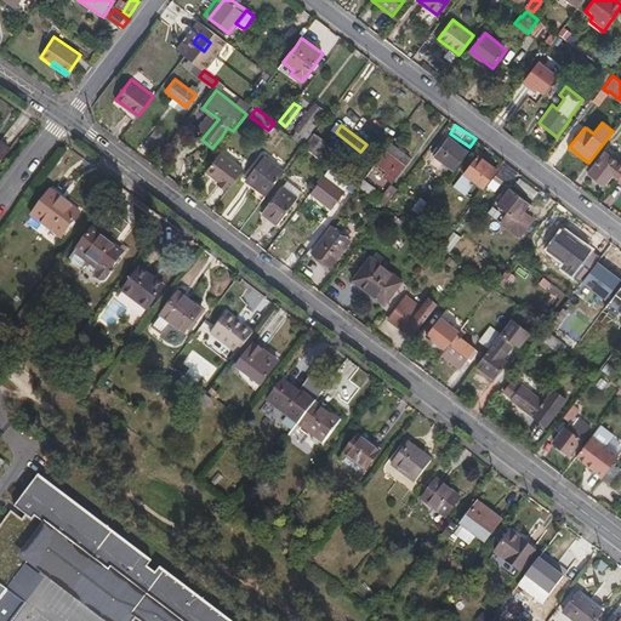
[(154,151),(166,135),(157,127),(144,143),(154,151)]
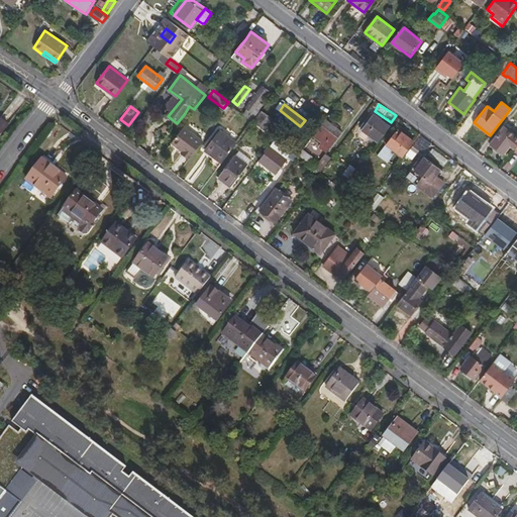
[(185,113),(190,116),(194,109),(189,106),(185,113)]
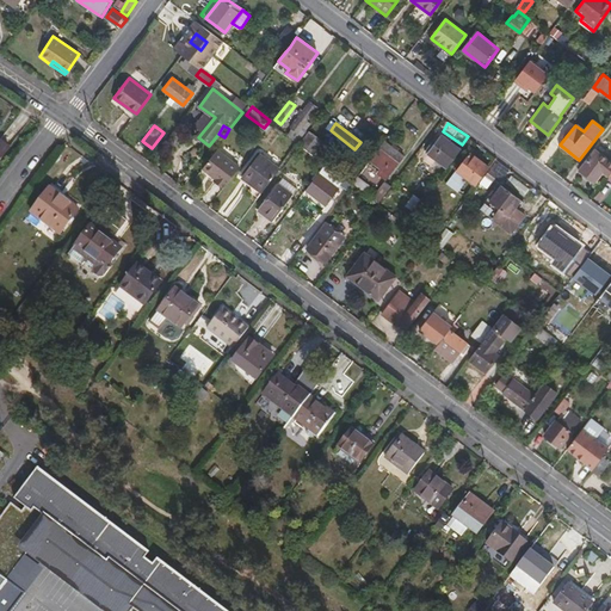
[(290,149),(296,141),(278,128),(273,135),(290,149)]
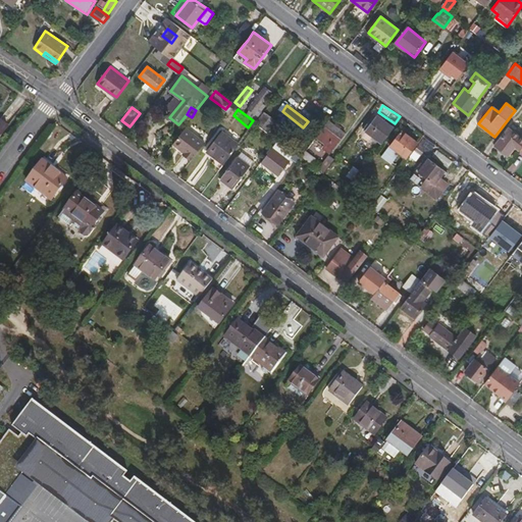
[(382,143),(394,128),(377,116),(366,129),(382,143)]
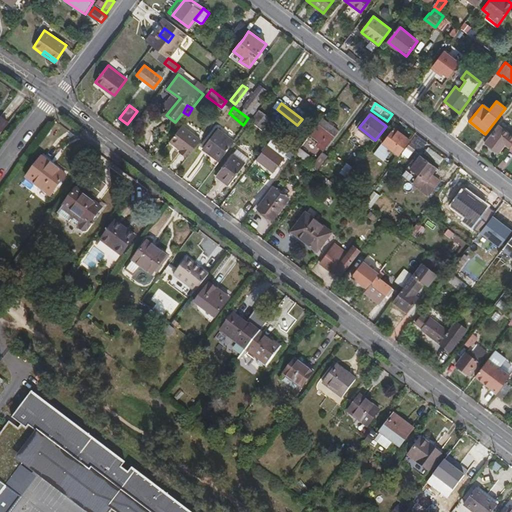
[(324,149),(338,131),(322,118),(309,134),(319,141),(317,144),(324,149)]
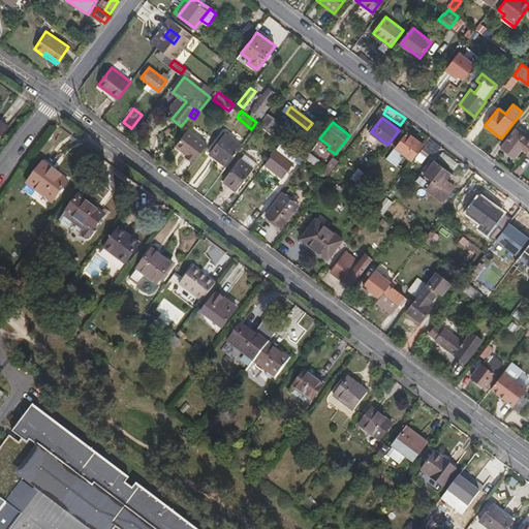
[(0,144),(10,131),(0,123),(0,144)]
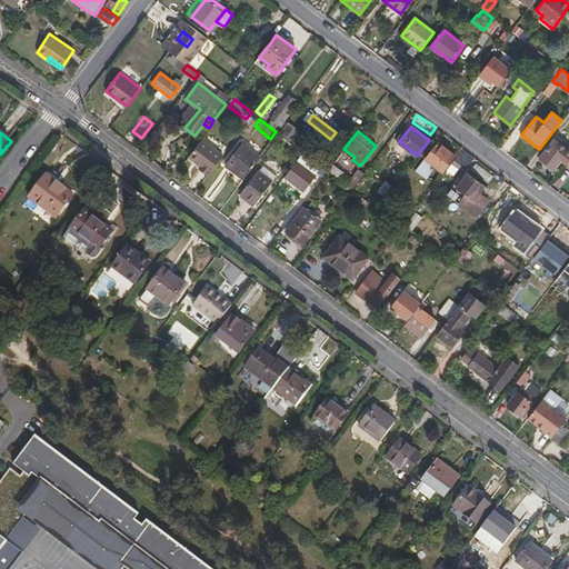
[(208,175),(222,155),(201,139),(189,157),(200,166),(199,168),(208,175)]
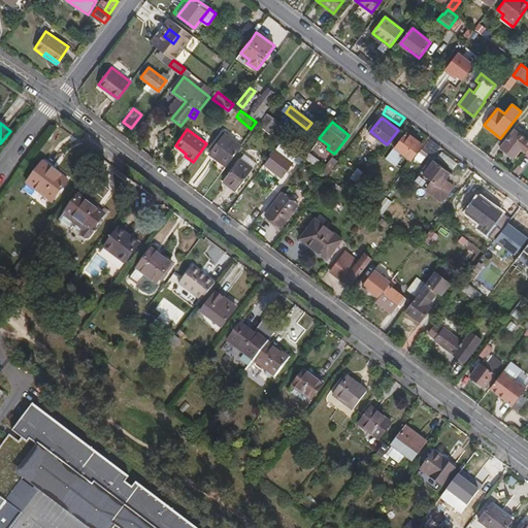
[(515,157),(521,147),(526,152),(527,147),(527,140),(514,130),(501,146),(515,157)]
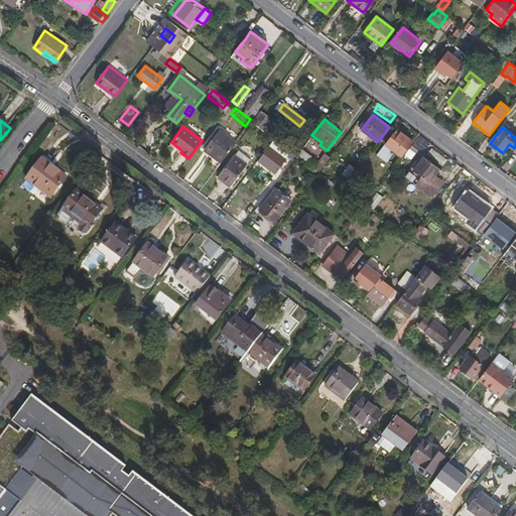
[(222,161),(237,142),(220,129),(205,148),(222,161)]
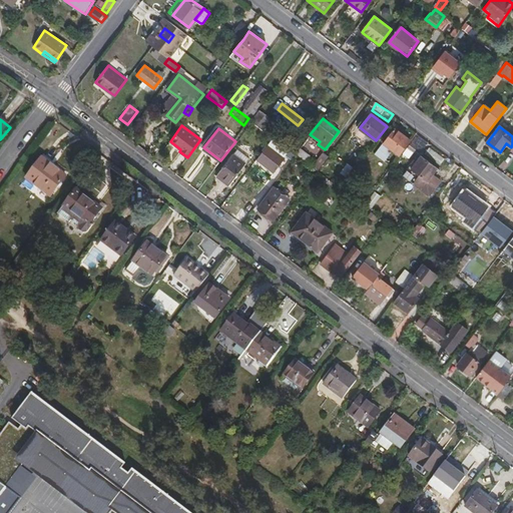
[(400,155),(411,140),(395,128),(384,142),(400,155)]
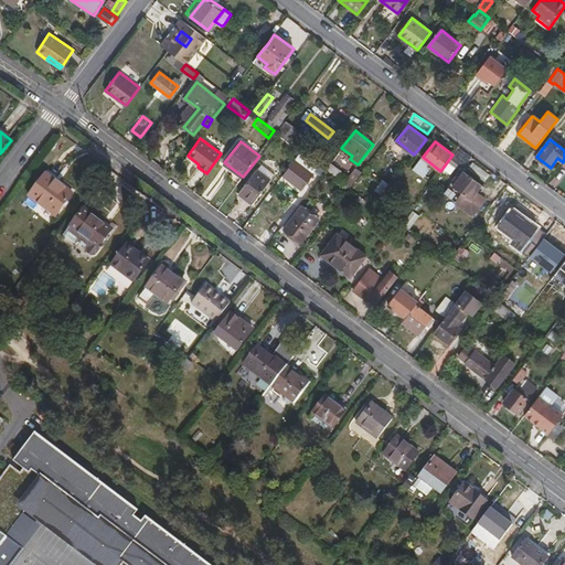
[(306,184),(313,174),(294,160),(287,170),(306,184)]
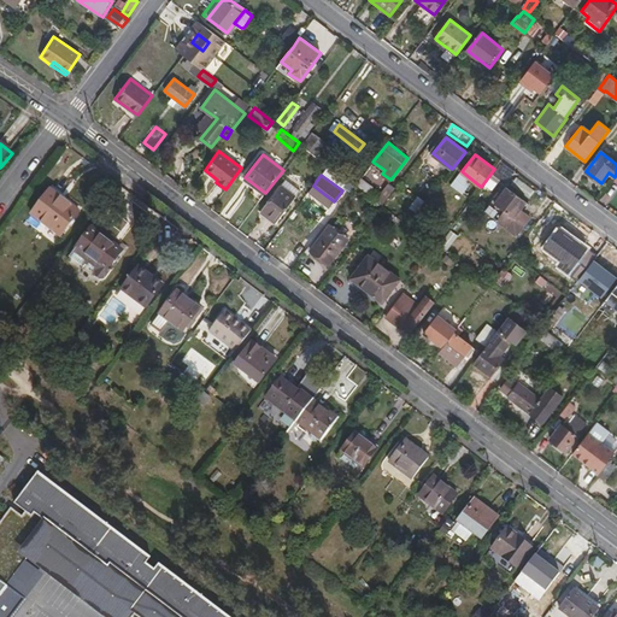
[(357,183),(368,191),(372,184),(362,176),(357,183)]
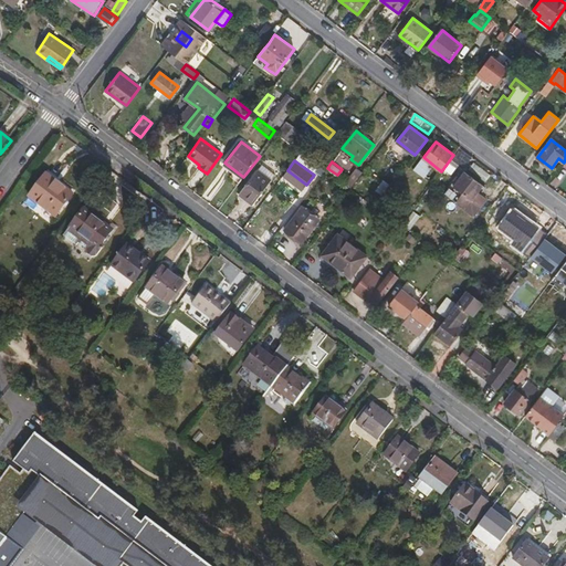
[(253,203),(271,180),(258,169),(239,192),(253,203)]
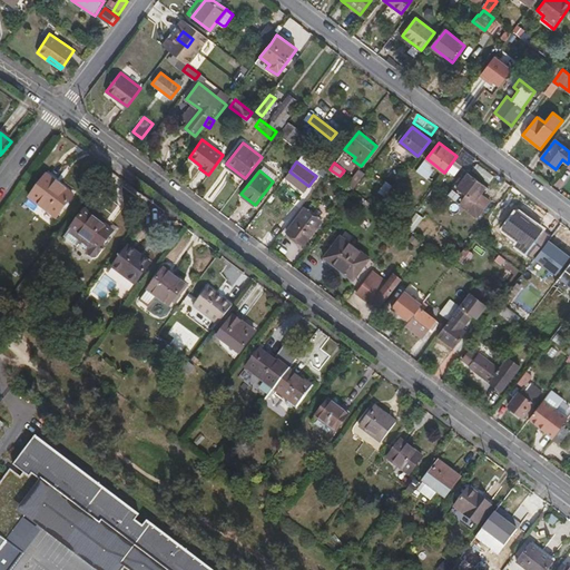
[(354,188),(364,176),(357,170),(347,184),(354,188)]
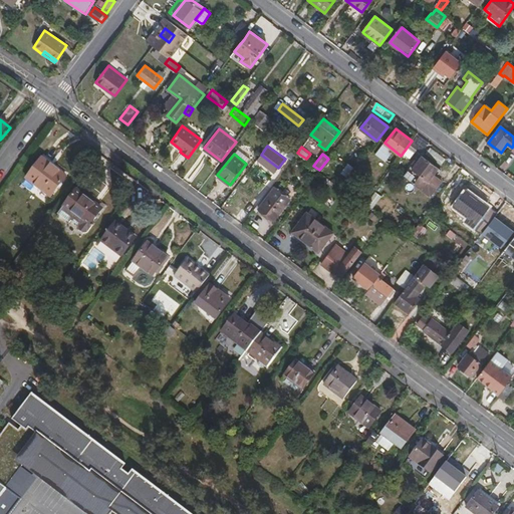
[(429,182),(438,168),(423,156),(412,169),(429,182)]
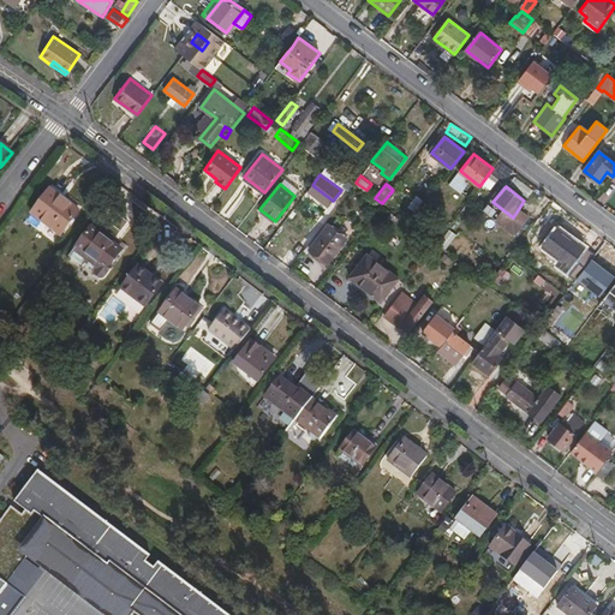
[(55,195),(36,219),(53,233),(71,208),(55,195)]
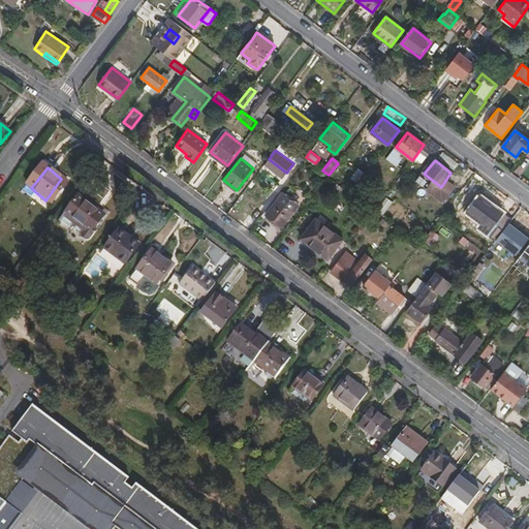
[(55,208),(71,187),(61,179),(45,200),(55,208)]
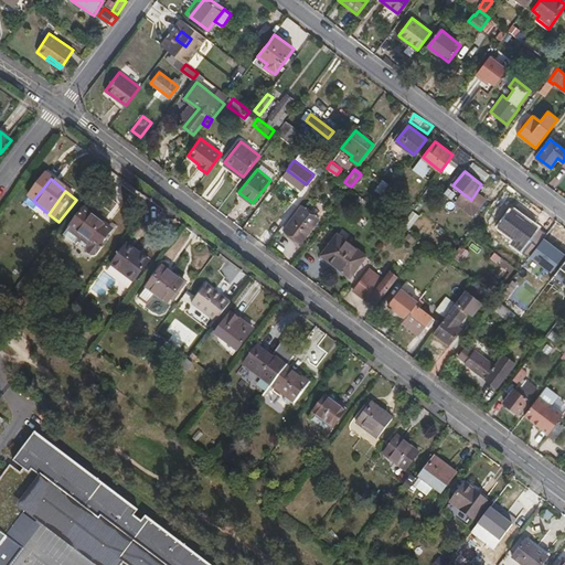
[(312,224),(315,214),(299,203),(281,226),(300,241),(312,224)]
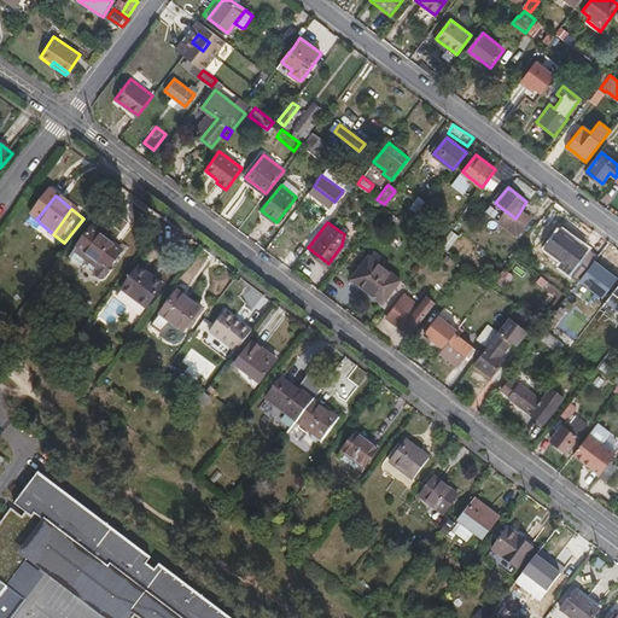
[(98,227),(79,252),(82,256),(103,231),(98,227)]
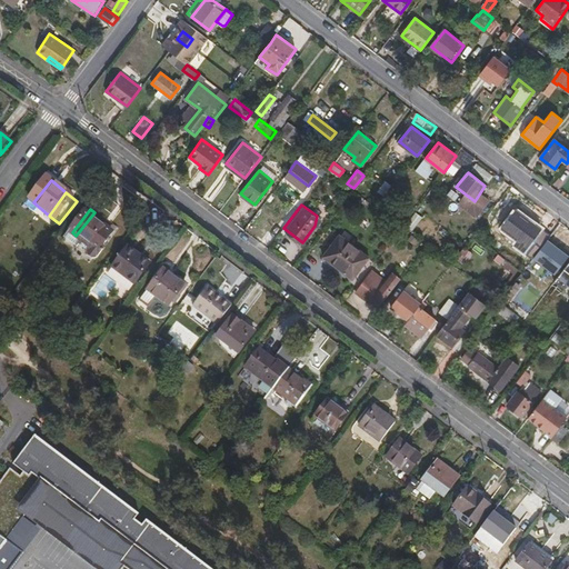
[(99,253),(118,230),(95,212),(76,236),(99,253)]
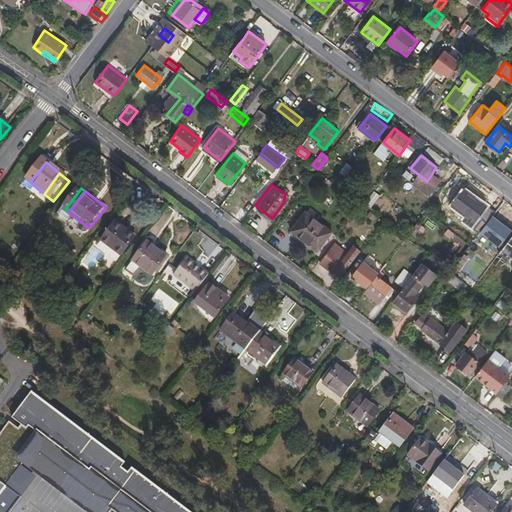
[(475,204),(466,198),(459,193),(446,210),(461,222),(475,204)]
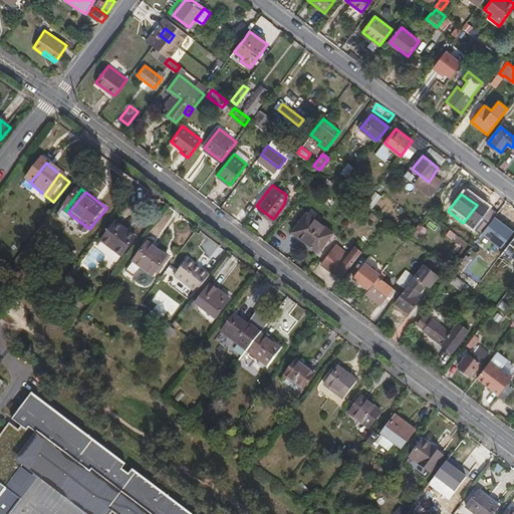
[(317,251),(331,232),(305,212),(291,231),(317,251)]
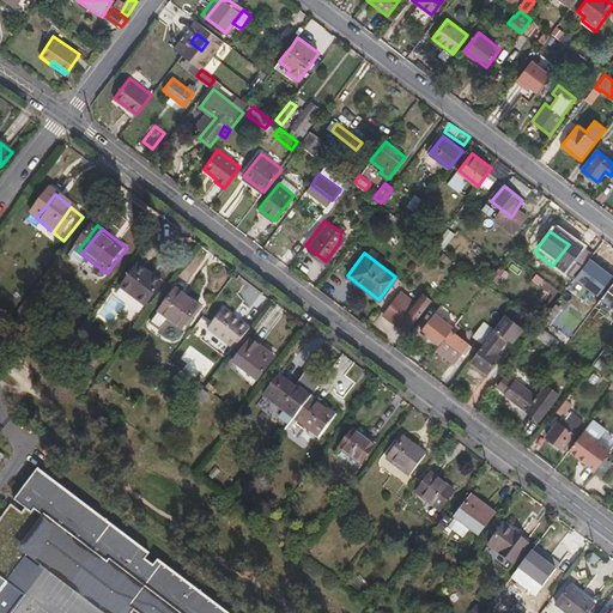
[(153,278),(156,274),(144,266),(126,290),(149,308),(165,287),(153,278)]
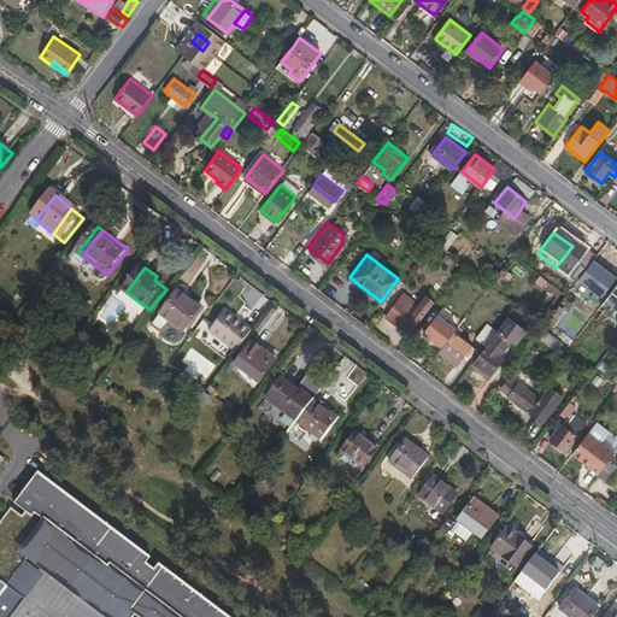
[(504,287),(512,275),(503,268),(493,281),(504,287)]
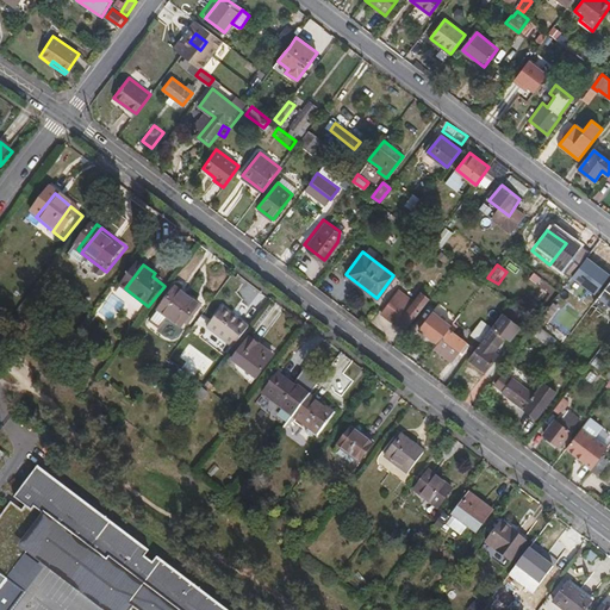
[(184,330),(203,307),(182,291),(163,315),(184,330)]
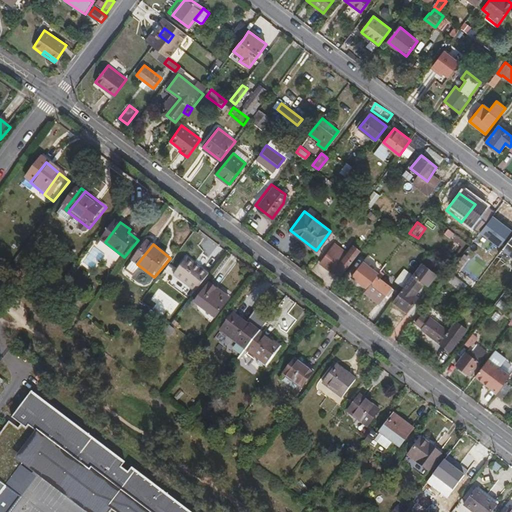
[(353,246),(348,253),(334,244),(320,263),(333,272),(335,269),(342,275),(360,251),(353,246)]
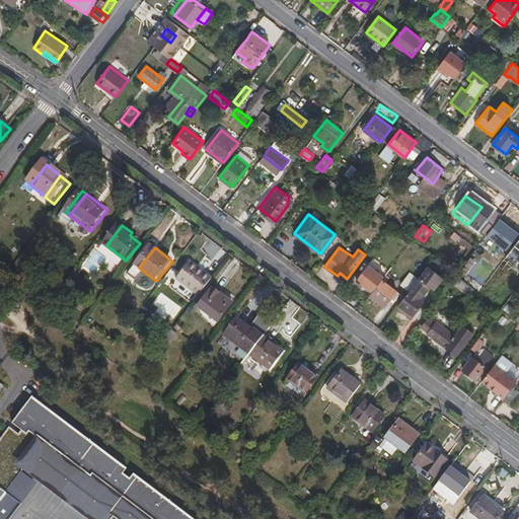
[(511,278),(518,266),(494,247),(486,258),(511,278)]
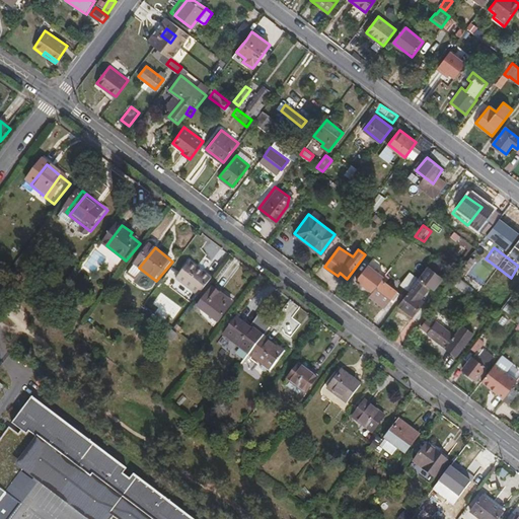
[(201,299),(214,282),(193,264),(179,281),(201,299)]
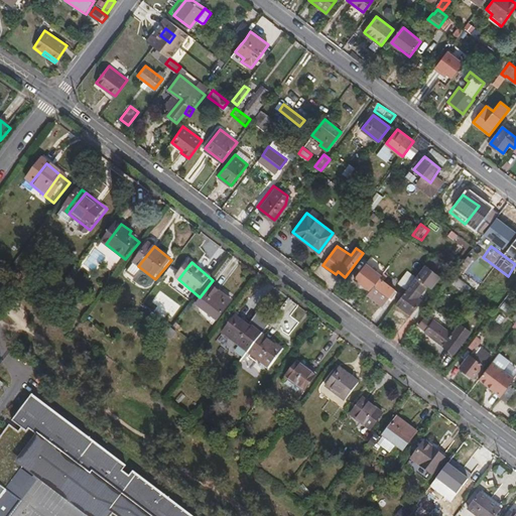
[(354,278),(370,290),(382,275),(365,263),(354,278)]
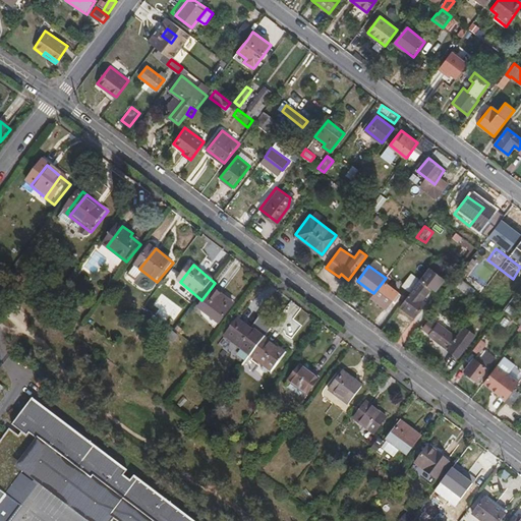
[(444,280),(428,269),(419,280),(411,291),(399,306),(415,317),(425,304),(422,301),(430,290),(435,292),(444,280)]
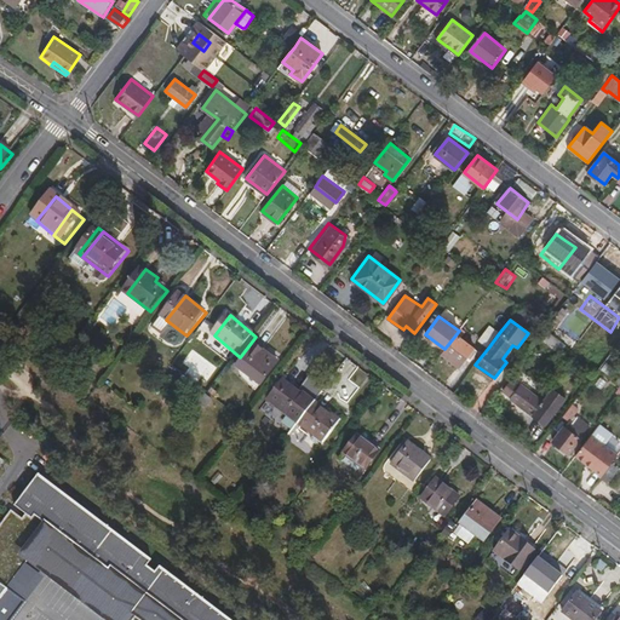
[(491,326),(480,339),(489,346),(499,333),(491,326)]
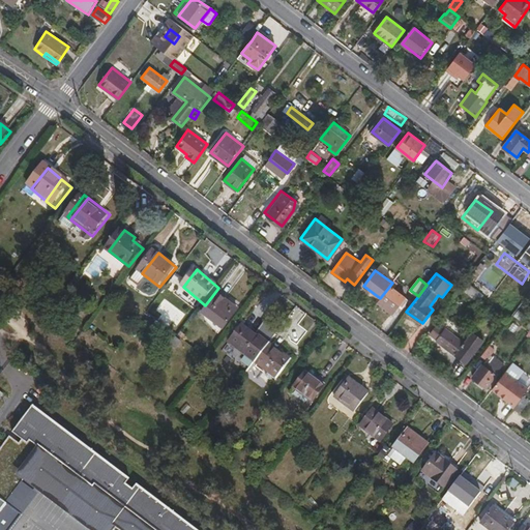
[(398,284),(393,281),(392,283),(380,298),(378,301),(393,313),(399,305),(403,308),(408,300),(393,289),(398,284)]
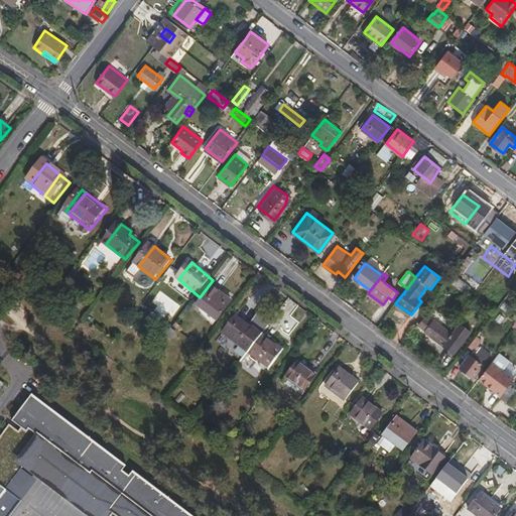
[(462,290),(467,284),(454,274),(448,280),(462,290)]
